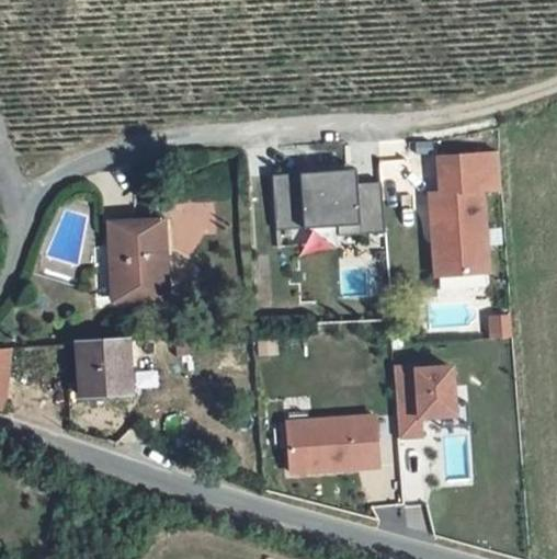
[(433,275),(486,272),(480,190),(499,189),(497,152),(435,156),(438,192),(428,193),(430,234),(436,232),(438,242),(431,243),(433,275)]
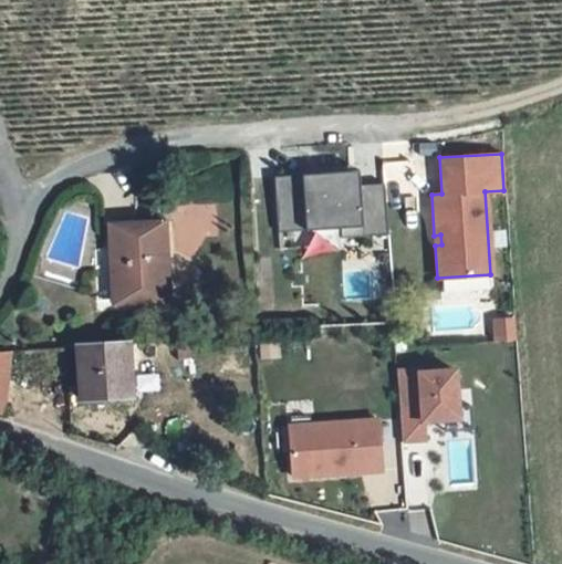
[(360,169),(274,176),(278,228),(294,227),(293,223),(306,222),(308,226),(341,223),(341,227),(342,237),(388,233),(385,183),(361,184),(360,169)]
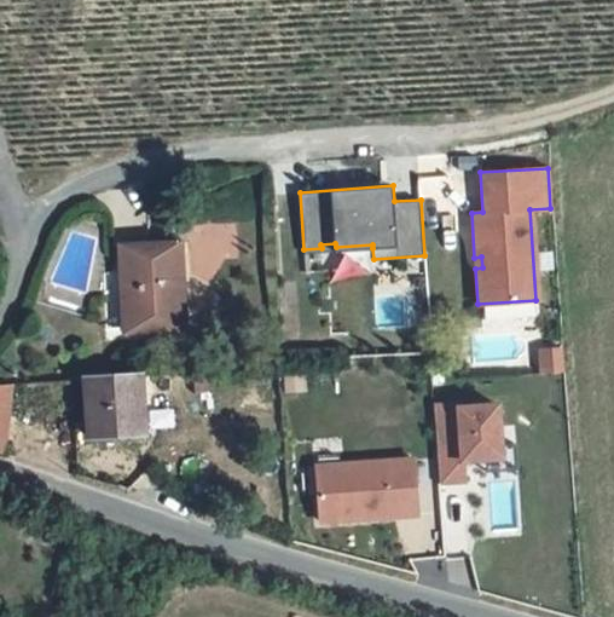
[(121,242),(125,330),(186,328),(183,240),(121,242)]
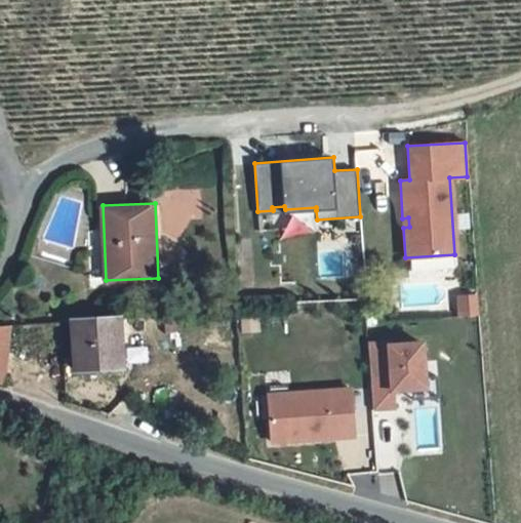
[(257,211),(258,214),(316,210),(316,207),(285,209),(284,206),(272,207),(273,210),(257,211)]
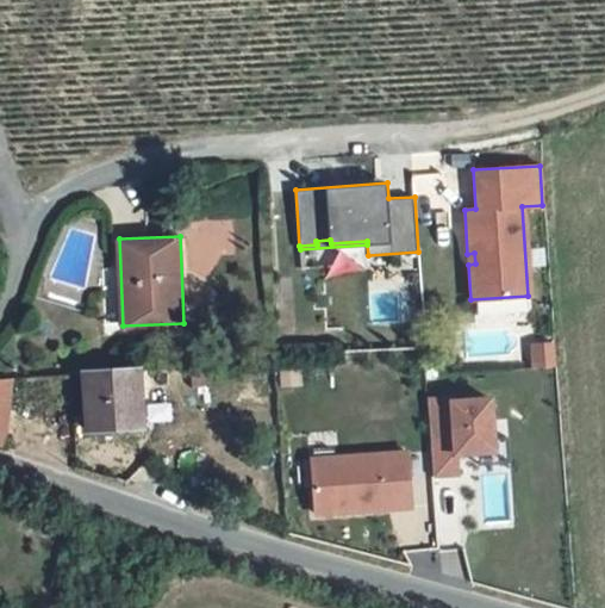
[(531,367),(553,365),(550,343),(529,345),(531,367)]
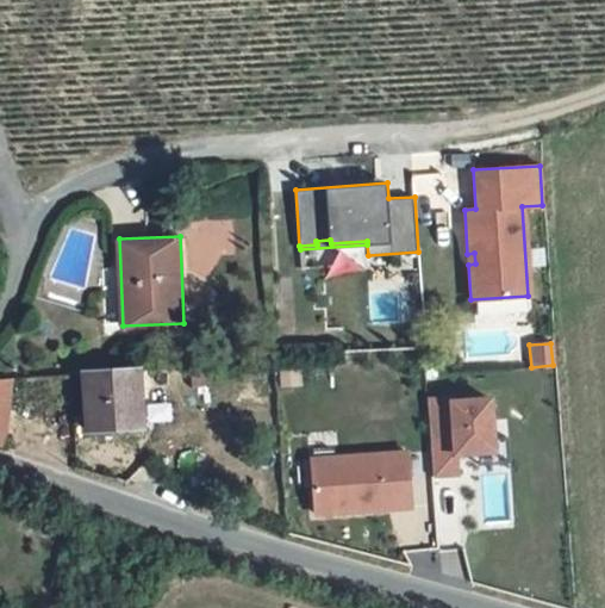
[(133,430),(129,370),(79,373),(83,433),(133,430)]
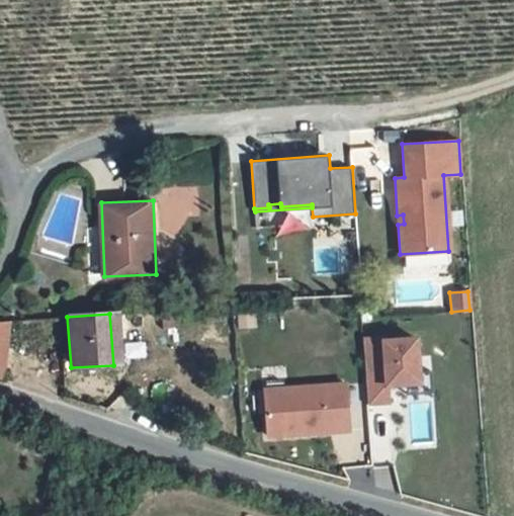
[(0,374),(10,378),(16,321),(0,322),(0,374)]
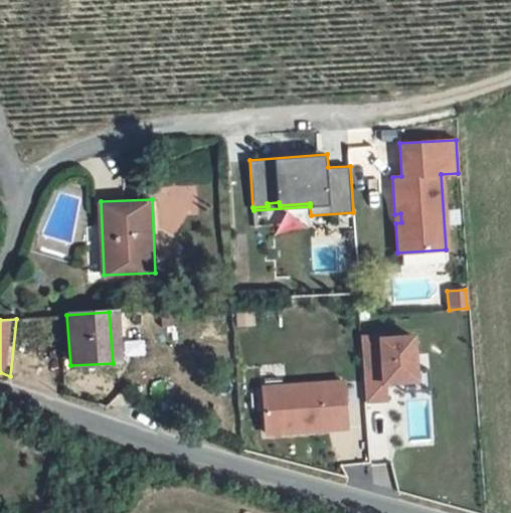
[(382,335),(361,337),(365,399),(386,398),(385,382),(417,379),(414,336),(382,338),(382,335)]
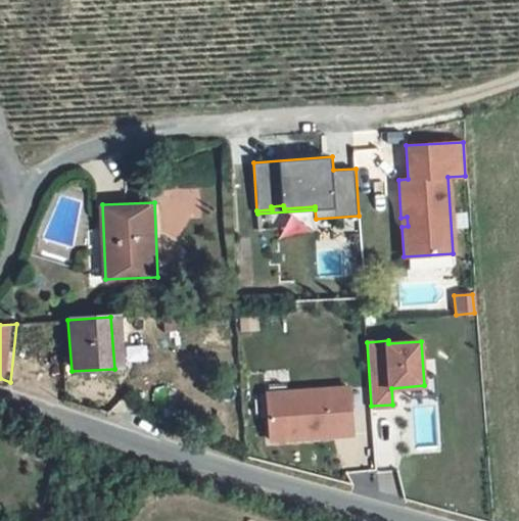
[(271,439),(352,433),(349,387),(267,392),(271,439)]
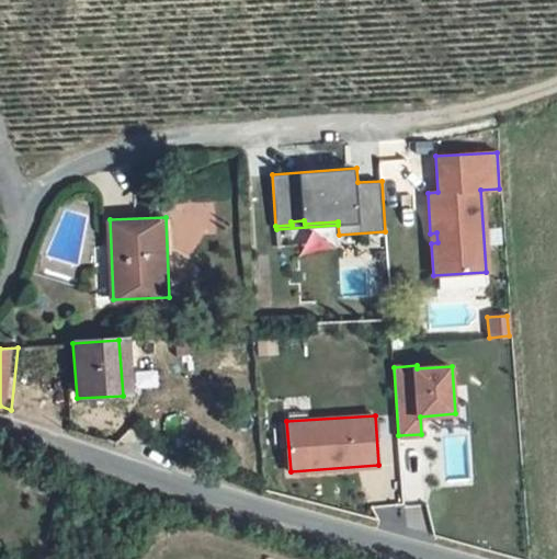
All buildings are outlined.
